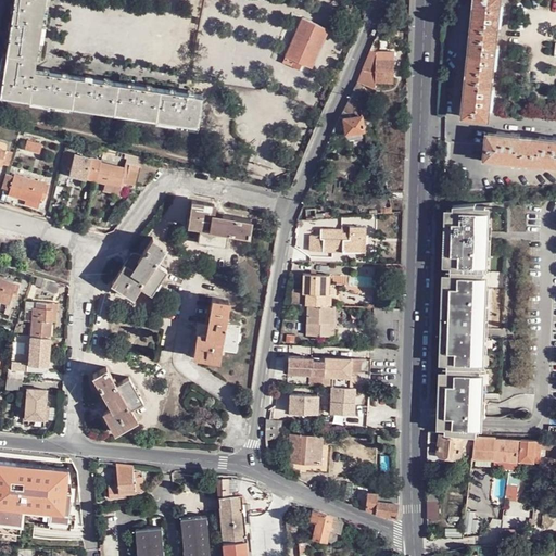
[(48,0),(17,0),(9,59),(39,63),(48,0)]
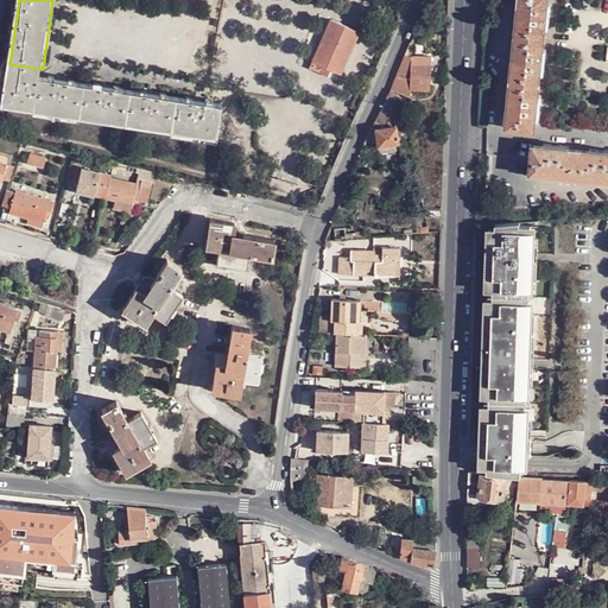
[(520,0),(506,128),(534,131),(549,0),(520,0)]
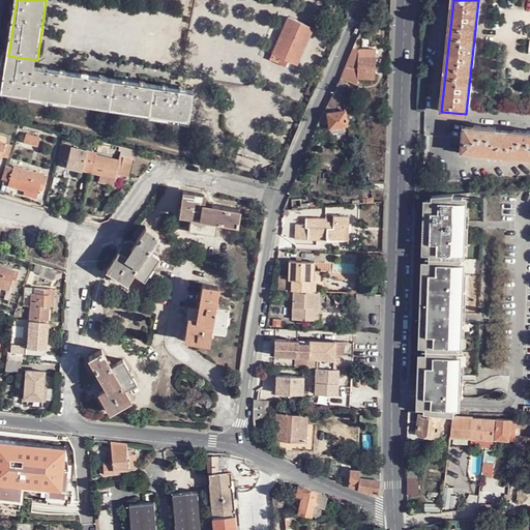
[(281,58),(297,65),(314,28),(288,17),(268,59),(277,64),(281,58)]
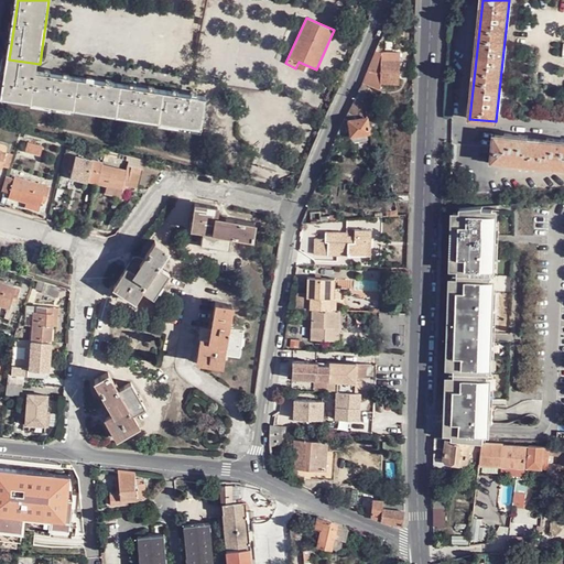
[(397,39),(380,38),(375,50),(380,51),(397,51),(397,39)]
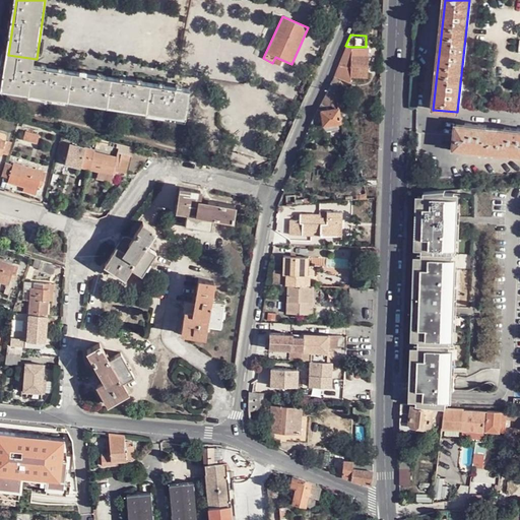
[(350,47),(345,46),(344,48),(339,63),(335,76),(334,77),(342,80),(351,84),(351,76),(351,55),(350,47)]
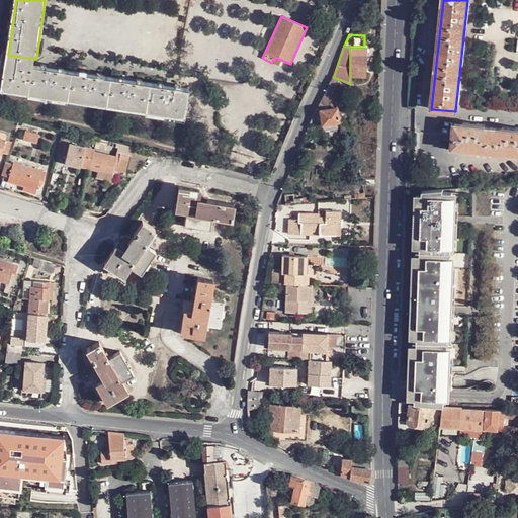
[(367,48),(364,47),(349,47),(350,55),(367,55),(367,48)]
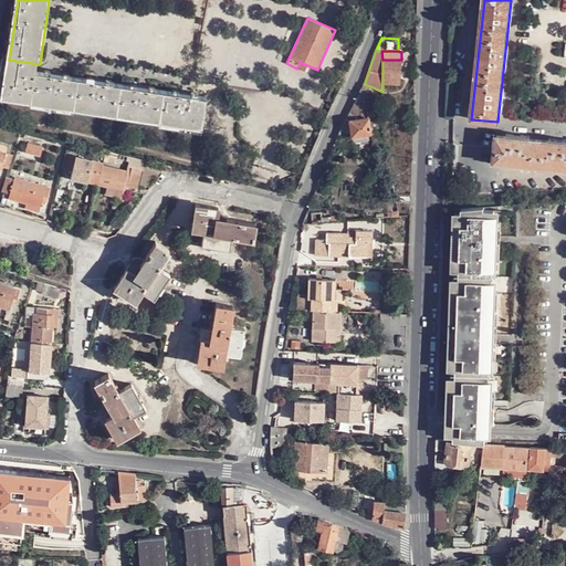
[(40,64),(9,60),(2,103),(33,107),(39,76),(40,64)]
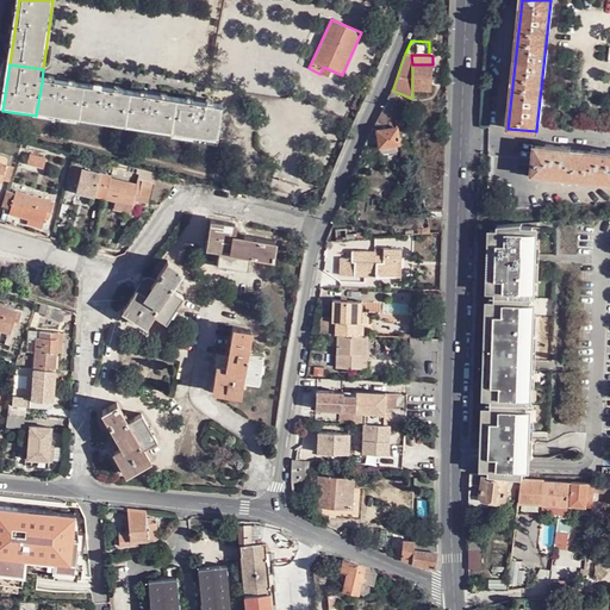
[(433,89),(433,64),(412,64),(412,89),(433,89)]
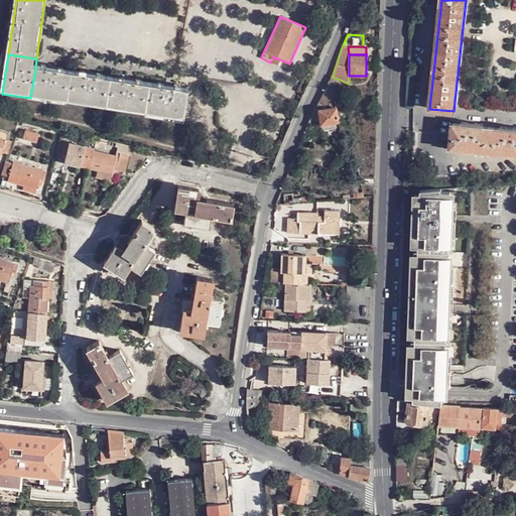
[(35,70),(30,98),(70,104),(74,76),(35,70)]
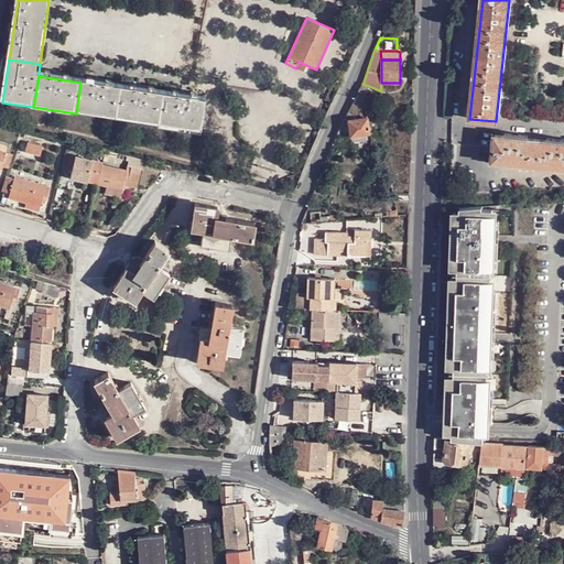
[(80,83),(76,114),(120,120),(125,89),(80,83)]
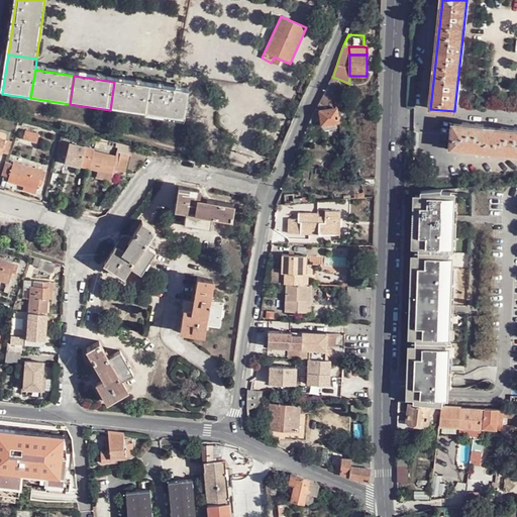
[(340,80),(332,77),(320,100),(307,123),(306,125),(320,122),(319,109),(336,107),(336,109),(346,106),(340,80)]
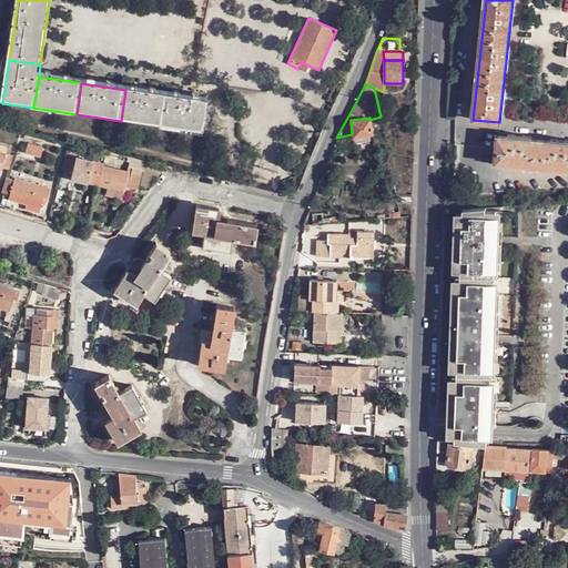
[(125,90),(121,121),(163,127),(168,95),(125,90)]
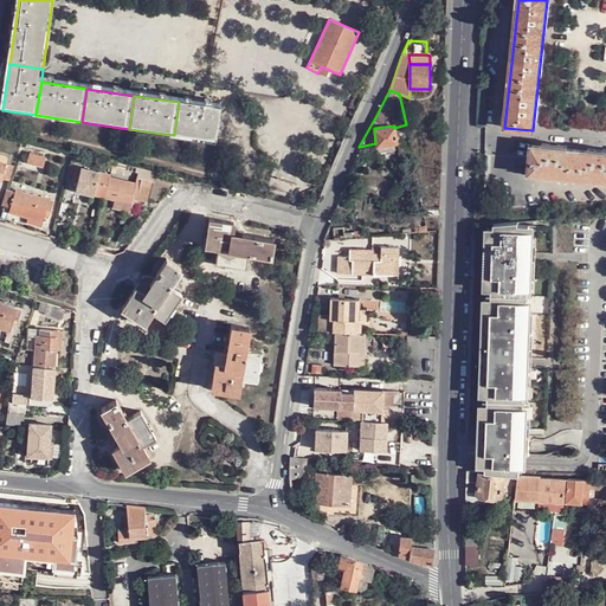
[(179,102),(174,135),(221,142),(226,108),(179,102)]
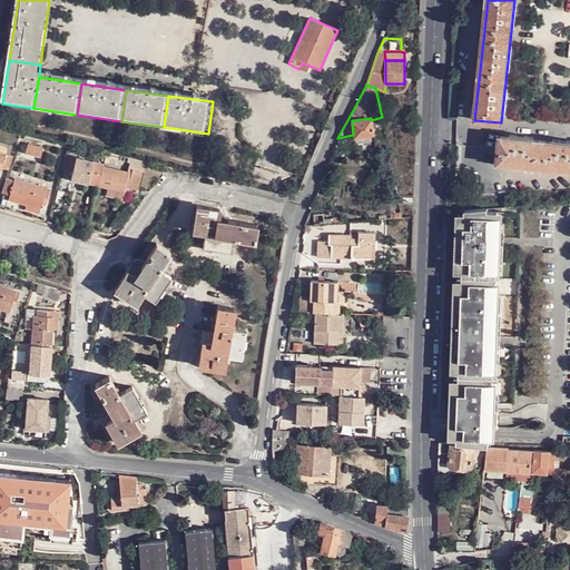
[(372,133),(371,120),(371,118),(352,120),(353,135),(372,133)]
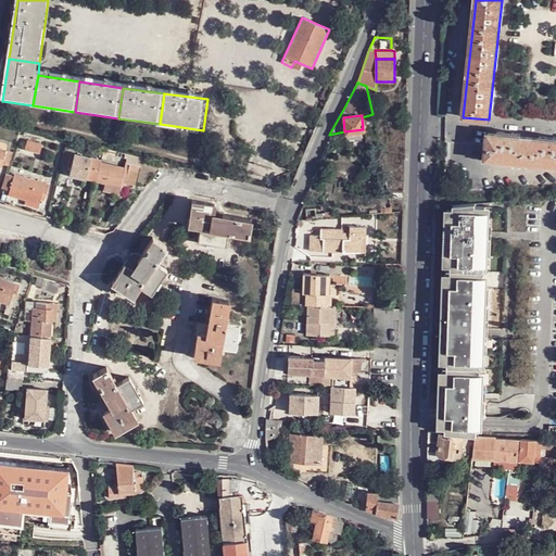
[(555,140),(488,134),(485,160),(555,166),(555,140)]
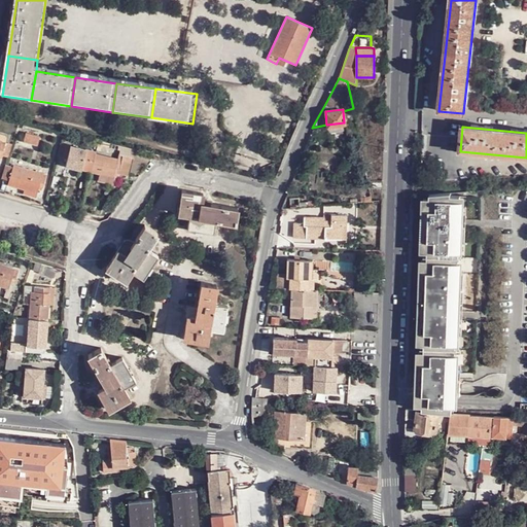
[(41,135),(27,132),(25,140),(39,144),(41,135)]
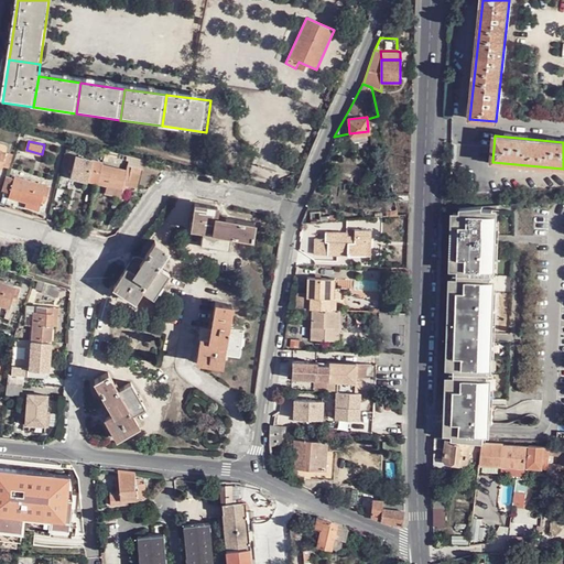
[(12,154),(0,150),(0,165),(9,169),(12,154)]
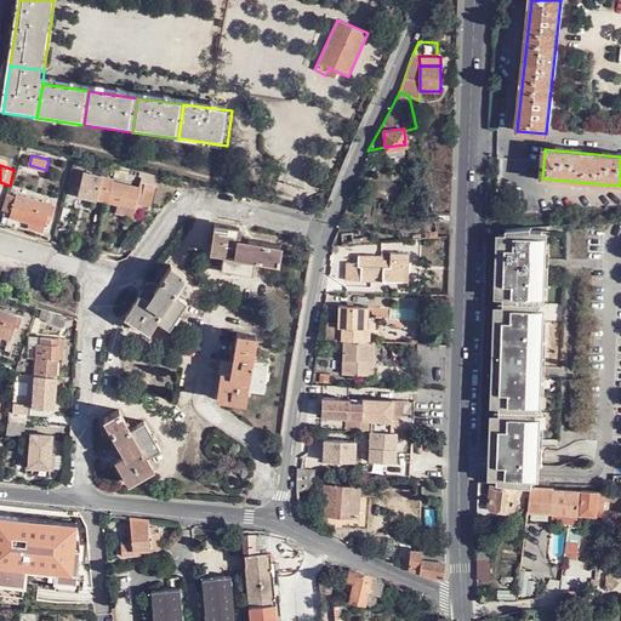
[(114,178),(113,178),(73,170),(70,184),(80,187),(78,195),(108,201),(114,181),(114,178)]
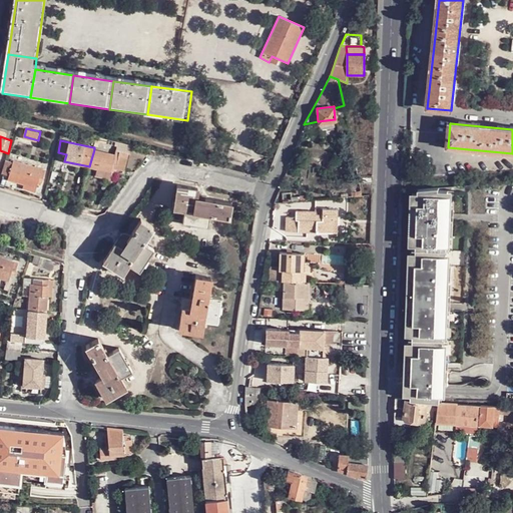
[(94,149),(89,166),(97,168),(111,171),(111,168),(115,169),(124,171),(129,153),(116,150),(114,154),(94,149)]
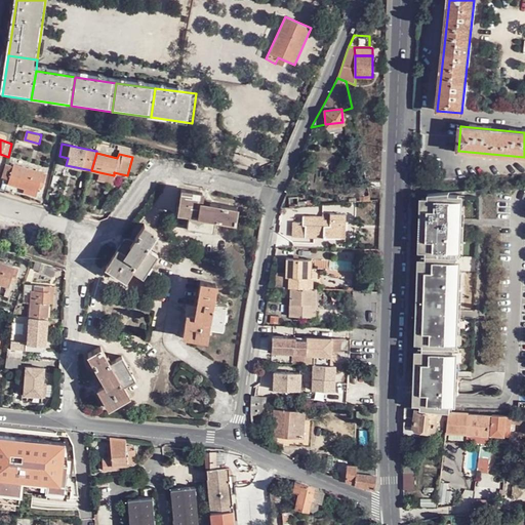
[(44,188),(48,173),(15,164),(14,165),(7,163),(2,176),(9,179),(8,183),(38,193),(40,187),(44,188)]
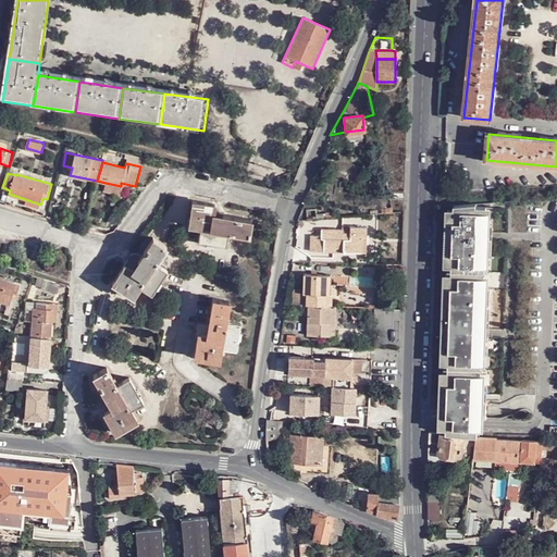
[(122,195),(125,184),(121,183),(121,186),(106,183),(103,190),(122,195)]
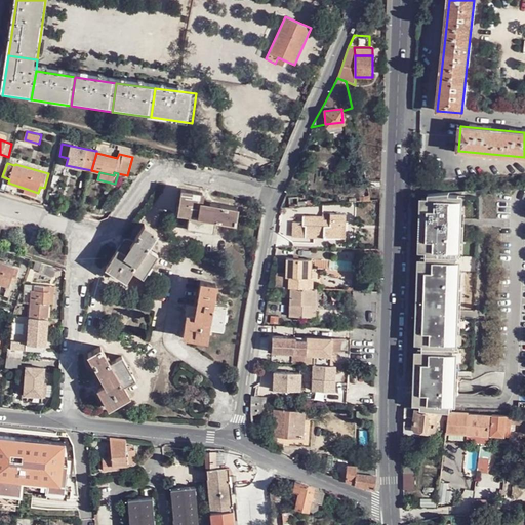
[(235,221),(237,206),(210,202),(210,206),(201,204),(203,193),(182,189),(178,212),(189,214),(187,228),(212,232),(214,218),(235,221)]
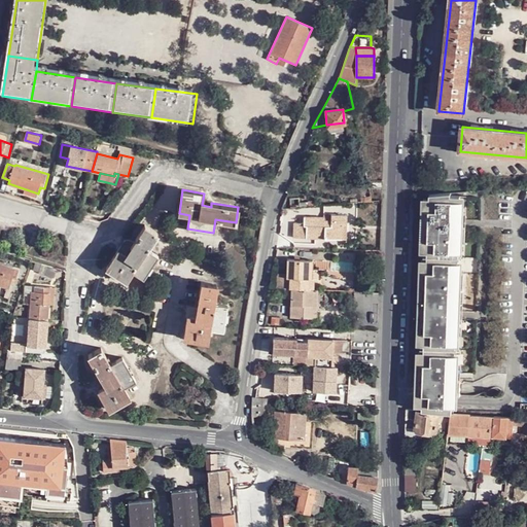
[(459,257),(465,257),(467,192),(446,195),(446,197),(461,197),(460,211),(463,211),(463,219),(460,219),(460,227),(463,227),(462,237),(460,237),(459,257)]
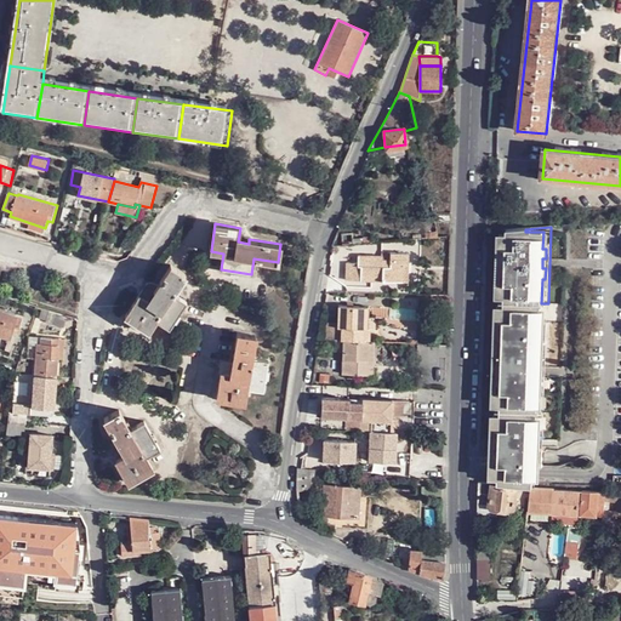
[(525,229),(506,231),(506,249),(500,249),(499,267),(502,267),(502,278),(505,278),(505,302),(503,328),(501,328),(500,347),(497,347),(496,375),(500,375),(499,386),(502,386),(502,411),(501,429),(495,428),(494,448),(499,448),(497,466),(494,466),(493,484),(517,485),(533,486),(543,488),(543,467),(541,467),(541,459),(543,459),(545,448),(541,446),(541,427),(539,427),(539,394),(539,387),(542,387),(543,329),(541,329),(541,322),(547,323),(548,303),(541,303),(542,279),(545,279),(546,268),(542,268),(542,258),(546,258),(546,249),(542,249),(543,232),(525,232),(525,229)]
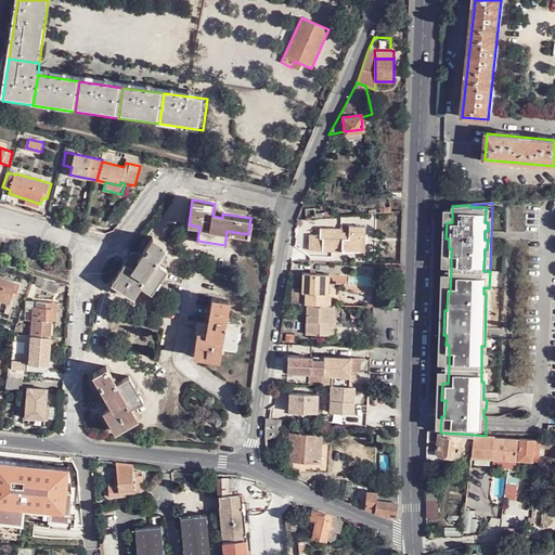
[(361,234),(368,235),(368,226),(351,224),(350,232),(343,232),(343,229),(322,228),(322,235),(310,234),(310,250),(361,252),(361,234)]
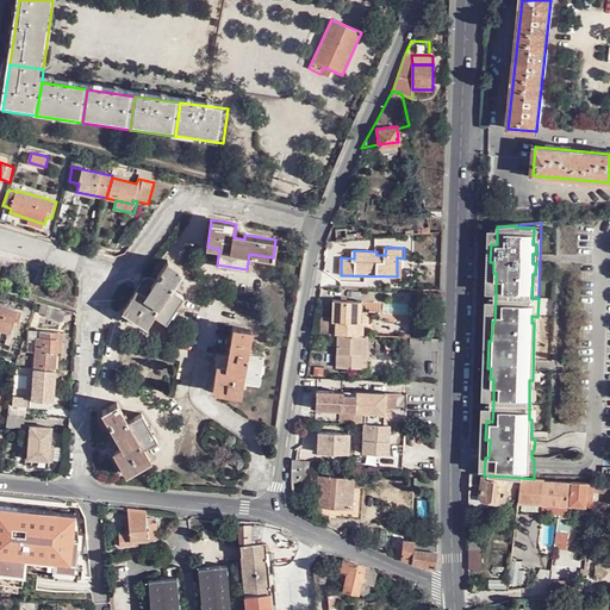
[(170,288),(182,271),(168,260),(149,288),(142,284),(124,311),(148,325),(154,316),(167,324),(185,298),(170,288)]
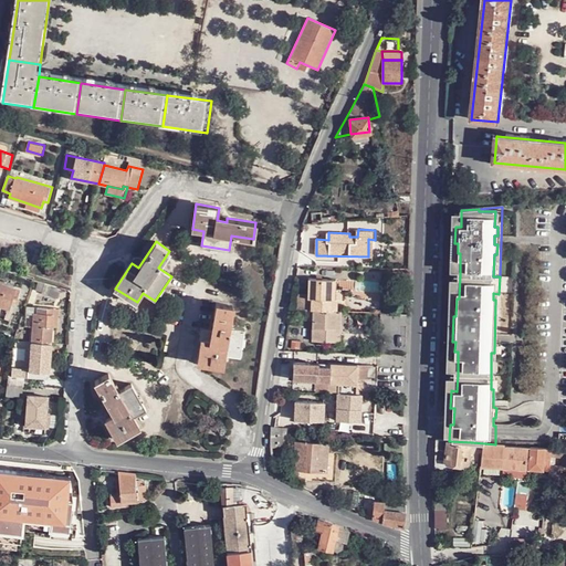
[(310,308),(314,310),(329,310),(329,300),(329,290),(329,279),(308,278),(307,299),(311,299),(310,308)]
